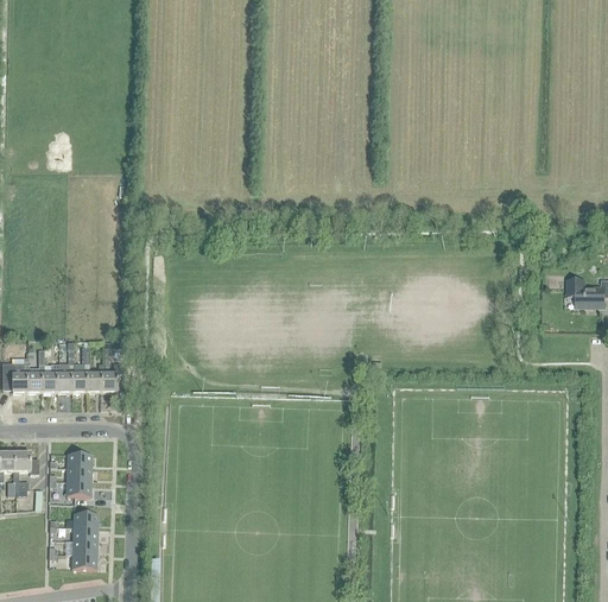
[(119,183),(119,194),(130,195),(130,184),(119,183)]
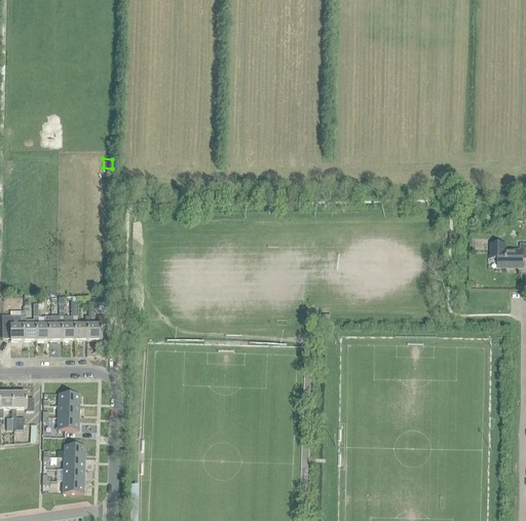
[(491,255),(498,255),(498,264),(523,264),(523,255),(525,255),(525,240),(520,240),(520,247),(505,247),(505,240),(491,240),(491,255)]
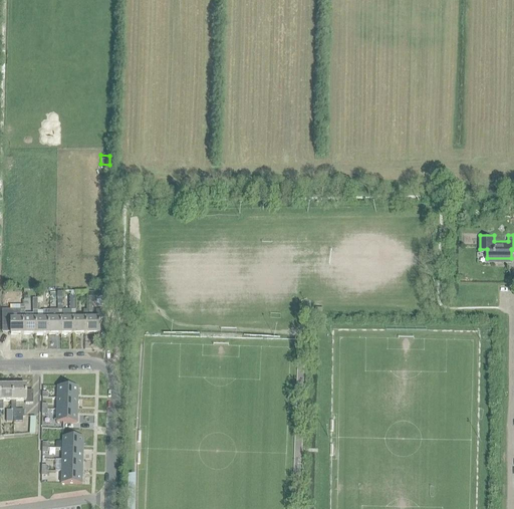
[(10,305),(2,306),(2,324),(10,324),(10,330),(23,330),(22,314),(24,314),(24,309),(24,306),(20,306),(20,308),(10,308),(10,305)]
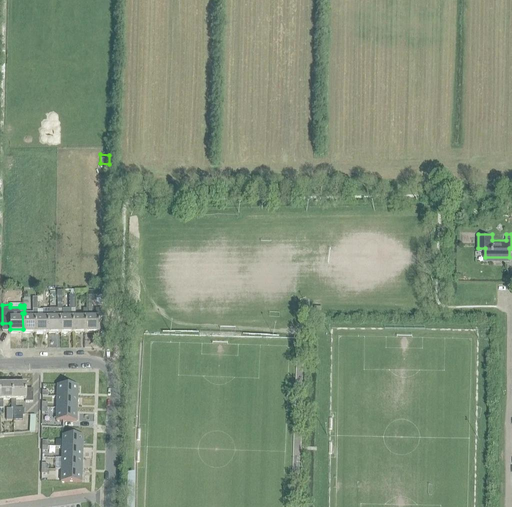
[(62,313),(62,305),(62,304),(57,305),(58,313),(50,313),(48,313),(48,328),(61,328),(60,313),(62,313)]
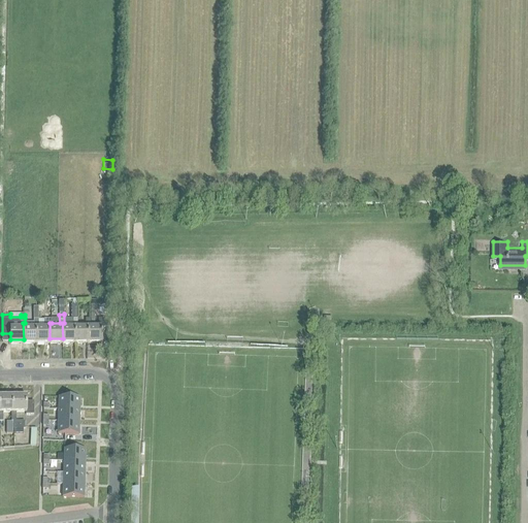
[(72,314),(72,315),(64,315),(64,323),(62,323),(63,338),(75,338),(75,323),(77,323),(77,314),(72,314)]
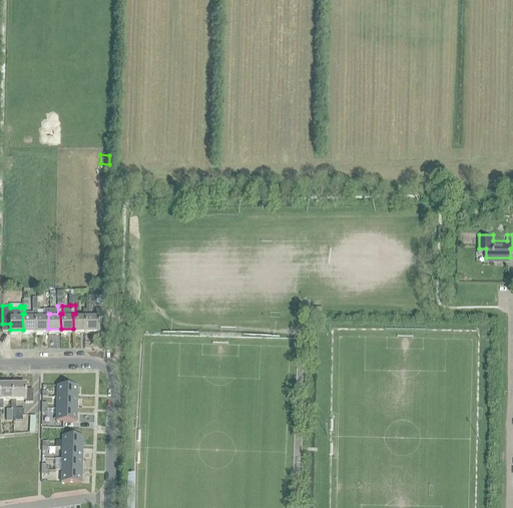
[(87,313),(87,305),(83,305),(83,313),(75,314),(73,314),(73,329),(86,329),(86,313),(87,313)]
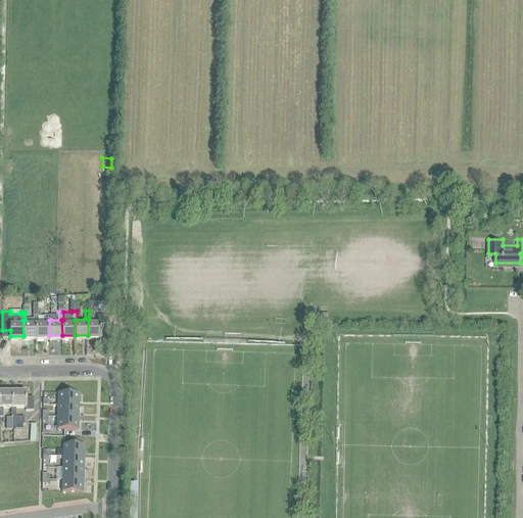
[(100,320),(102,320),(102,311),(97,311),(97,319),(89,319),(88,319),(88,335),(101,335),(100,320)]
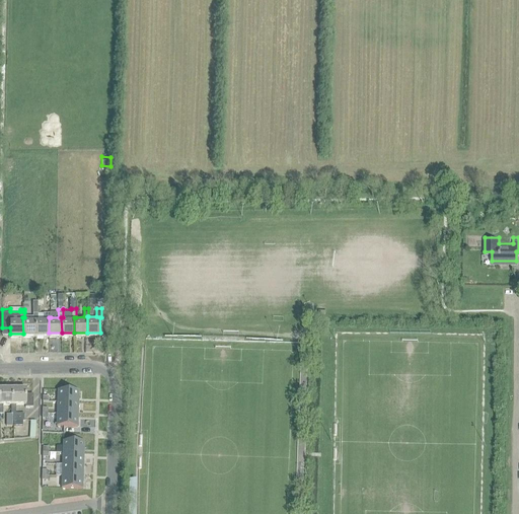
[(32,309),(32,312),(24,312),(24,317),(22,317),(23,334),(35,334),(35,317),(38,317),(38,309),(32,309)]
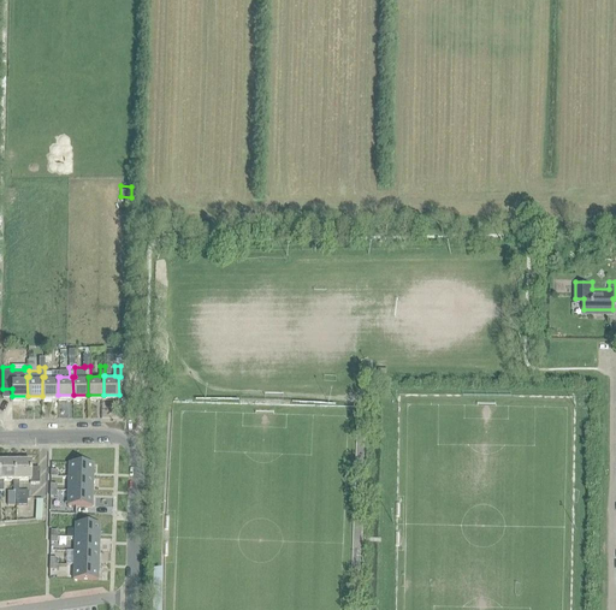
[(60,377),(59,367),(51,367),(51,377),(45,377),(42,377),(42,396),(58,395),(58,377),(60,377)]
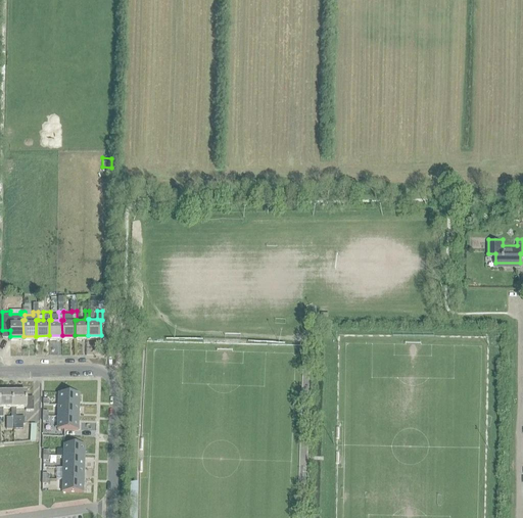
[(0,412),(3,412),(3,404),(11,404),(12,404),(12,387),(0,387),(0,412)]
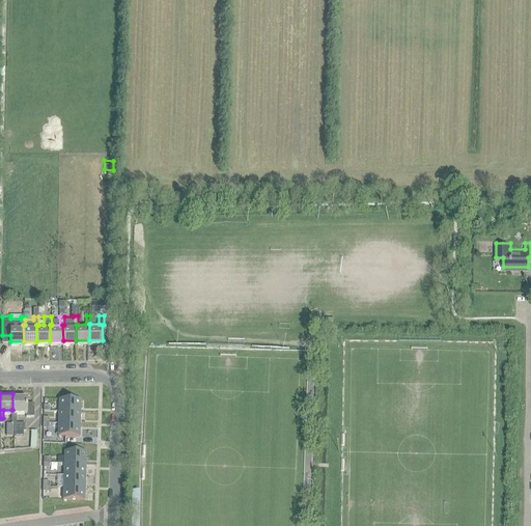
[(23,426),(25,426),(25,419),(16,419),(16,410),(26,410),(26,412),(33,412),(33,398),(26,398),(26,393),(12,393),(12,410),(11,410),(11,418),(14,418),(14,426),(23,426)]
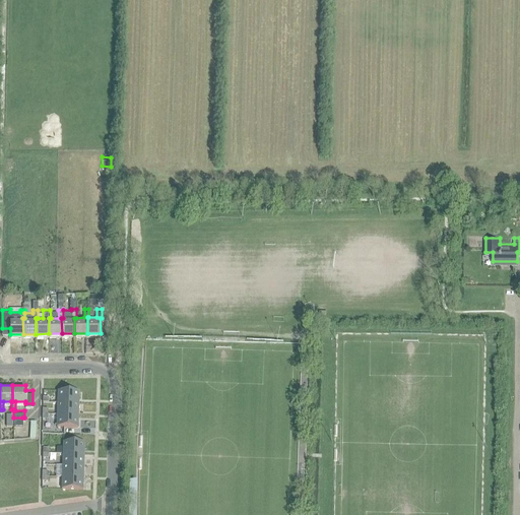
[(57,398),(78,399),(79,387),(58,386),(57,398)]
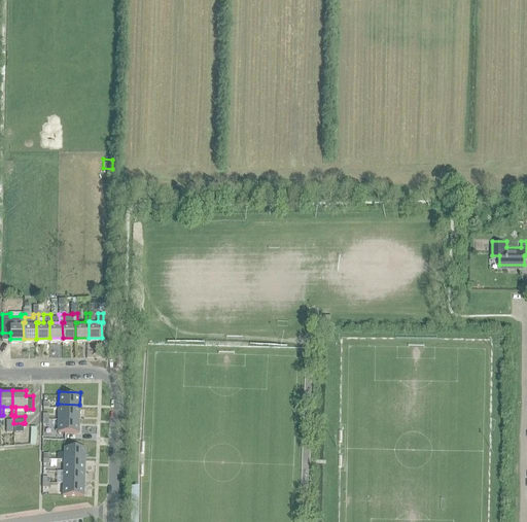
[(79,405),(58,404),(58,416),(79,416),(79,405)]
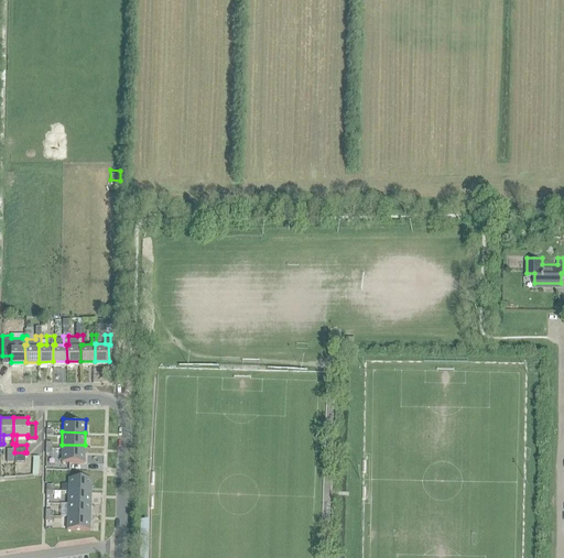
[(84,458),(85,445),(62,445),(61,457),(84,458)]
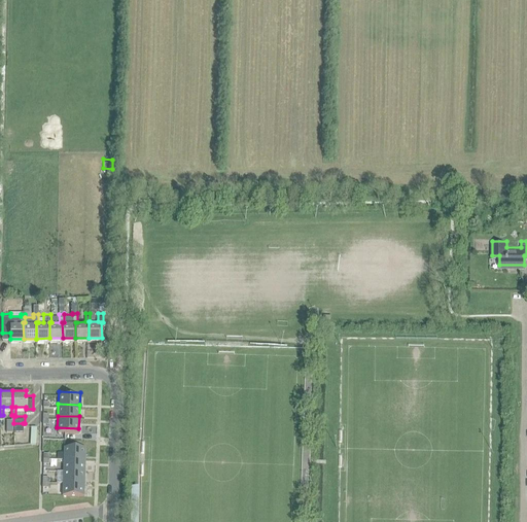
[(64,443),(64,455),(84,456),(85,444),(64,443)]
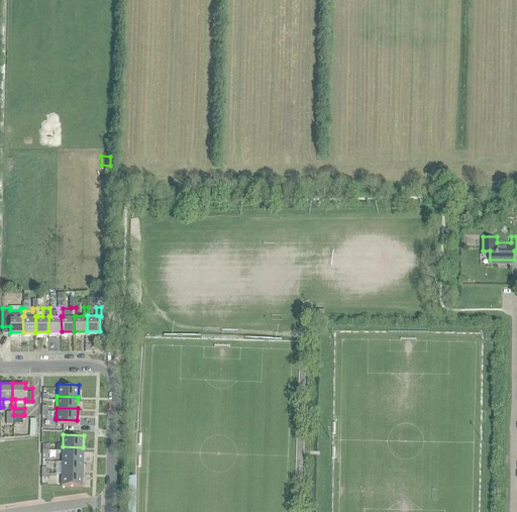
[(83,447),(63,446),(62,458),(83,458),(83,447)]
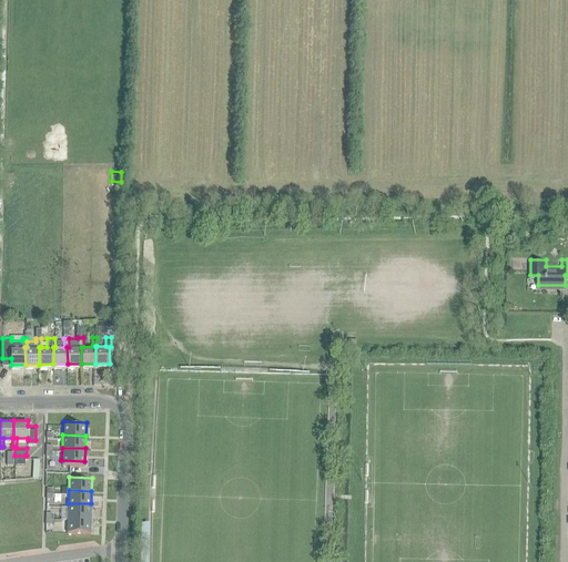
[(91,503),(68,503),(68,515),(91,517),(91,503)]
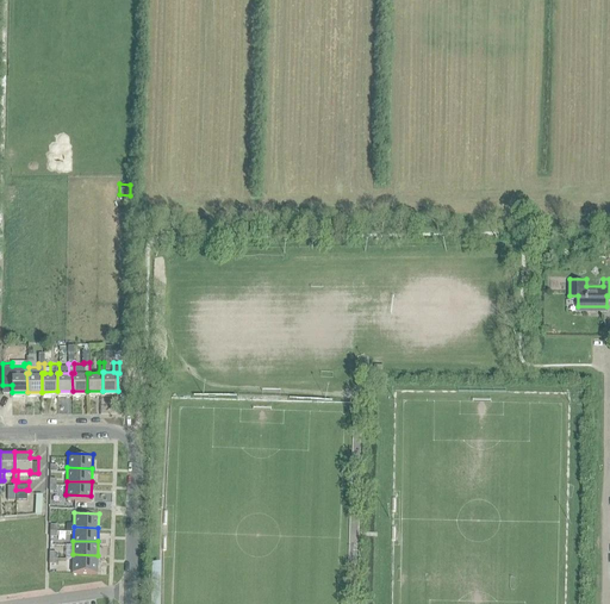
[(72,568),(97,570),(98,555),(73,554),(72,568)]
